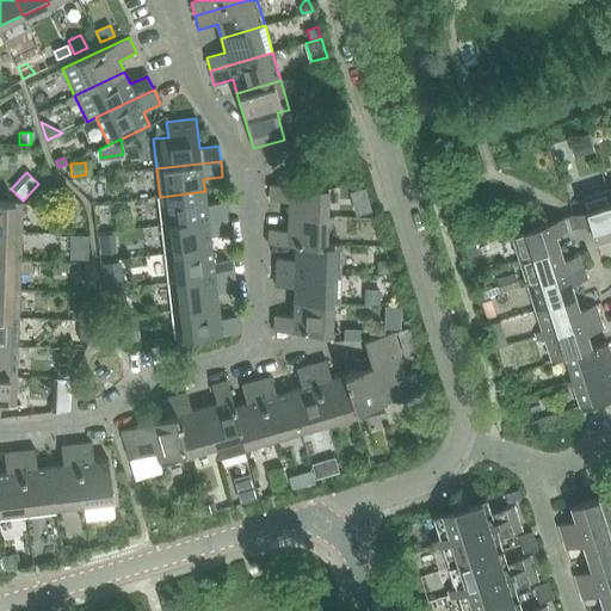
[(49,179),(29,201),(39,211),(60,190),(49,179)]
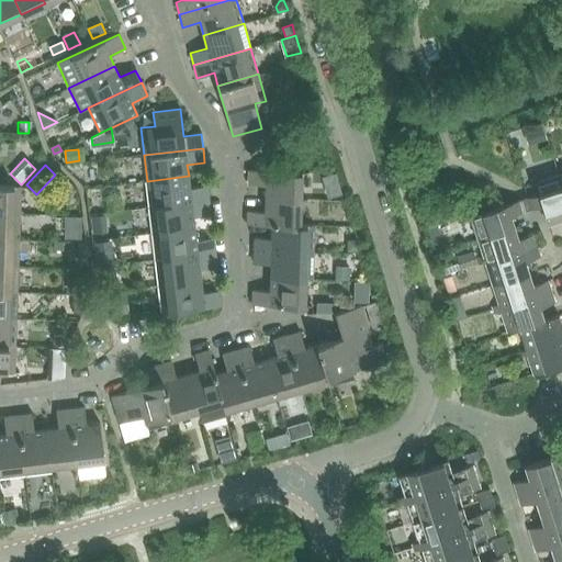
[(302,172),(249,170),(248,184),(266,186),(266,199),(301,200),(302,172)]
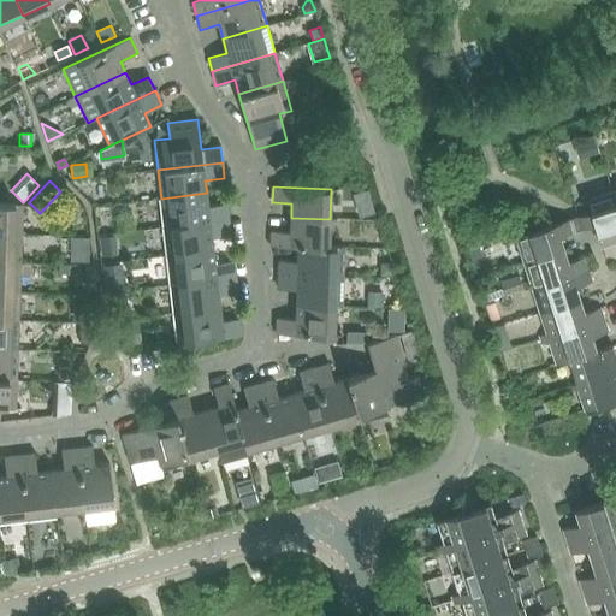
[(615,203),(612,191),(591,199),(588,193),(585,194),(591,213),(578,217),(582,230),(594,225),(600,244),(615,238),(615,203)]
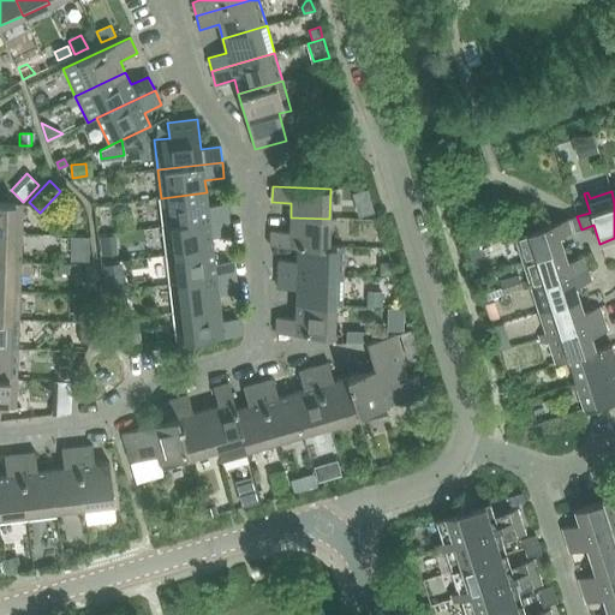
[(165,227),(228,219),(227,203),(208,206),(207,192),(161,198),(165,227)]
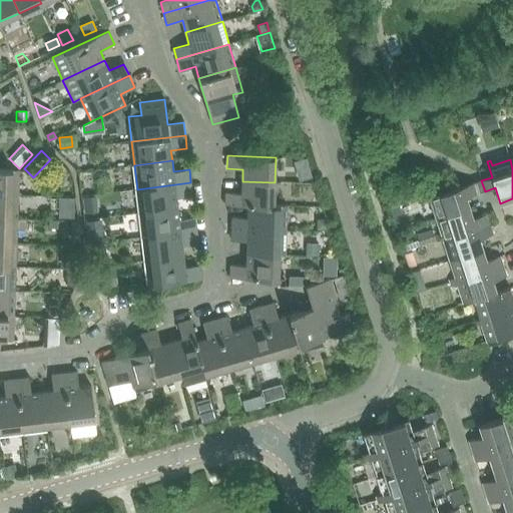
[(0,194),(18,195),(19,170),(0,169),(0,194)]
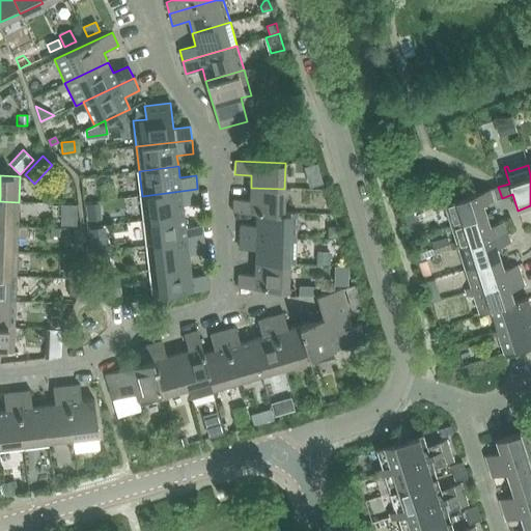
[(493,188),(496,199),(499,199),(502,198),(498,187),(495,188),(493,188)]
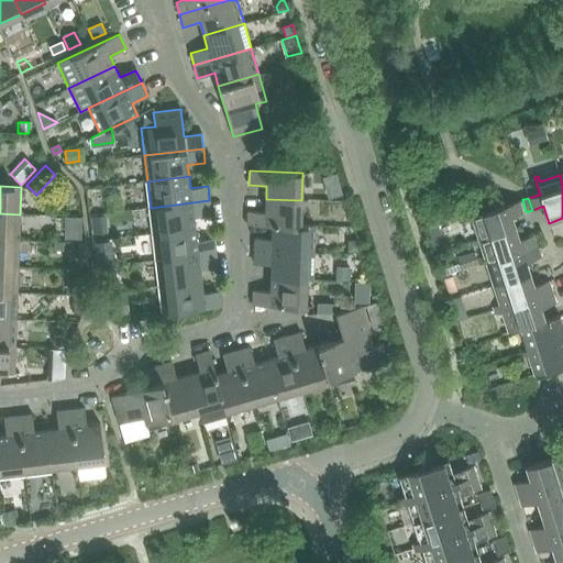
[(247,224),(255,225),(273,225),(307,227),(307,225),(300,225),(301,200),(266,199),(265,212),(247,211),(247,224)]
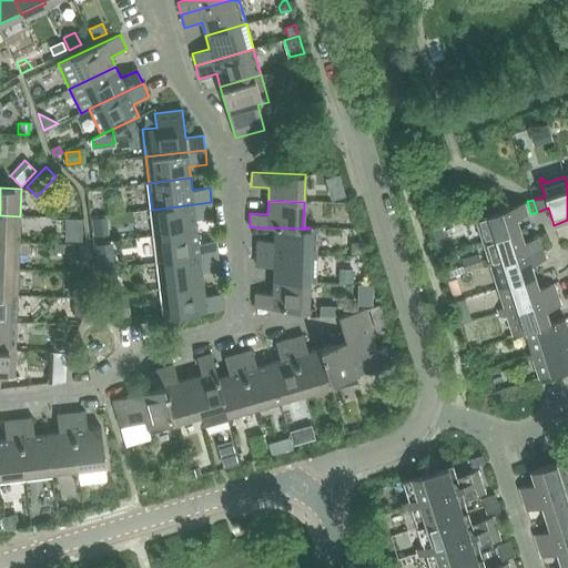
[(470,224),(477,222),(483,242),(519,230),(516,219),(530,213),(527,201),(523,203),(469,220),(470,224)]
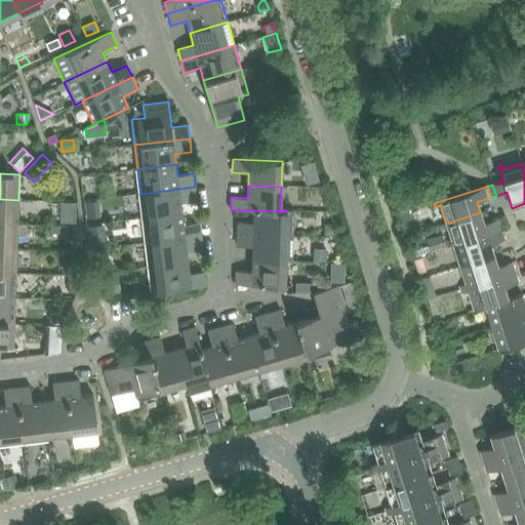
[(140,194),(143,218),(182,213),(180,202),(197,200),(195,187),(140,194)]
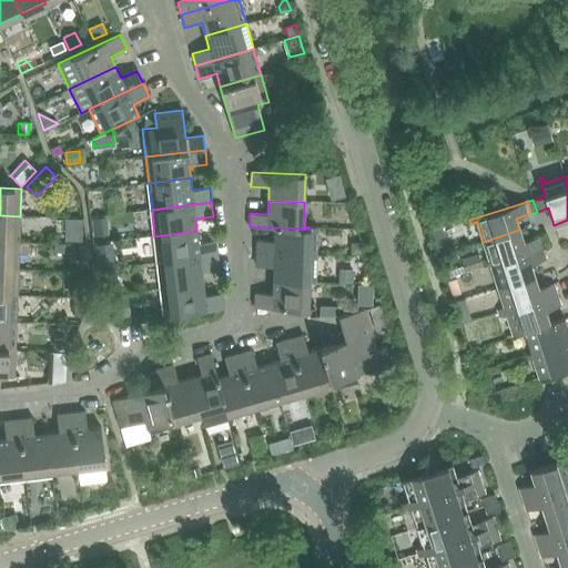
[(0,242),(19,243),(20,216),(0,215),(0,242)]
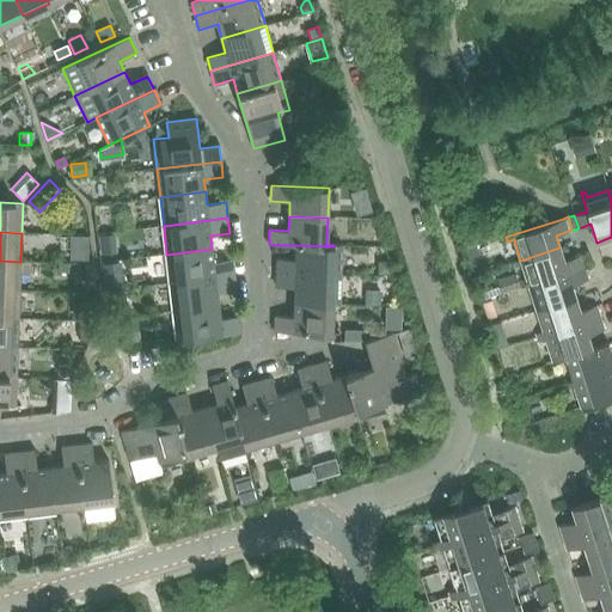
[(98,236),(102,255),(116,252),(114,233),(98,236)]
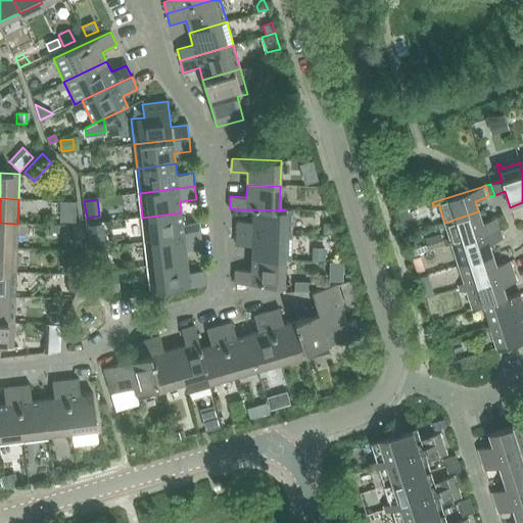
[(60,201),(59,222),(76,223),(77,202),(60,201)]
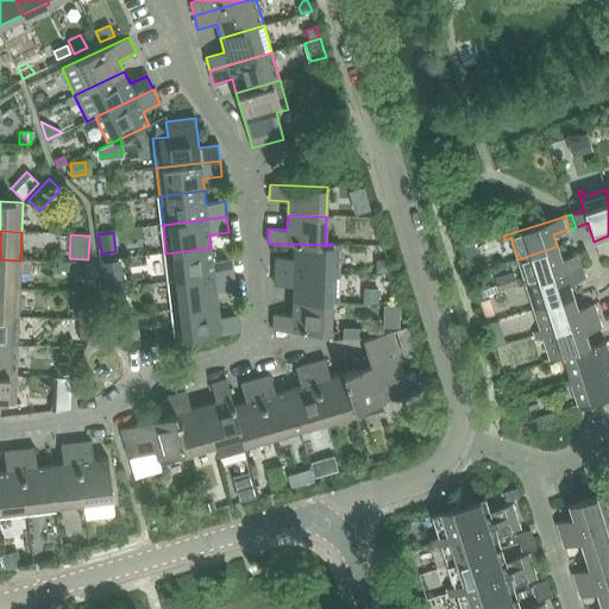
[(341,274),(343,244),(332,244),(332,245),(295,244),(295,258),(276,257),(275,271),(332,274),(341,274)]
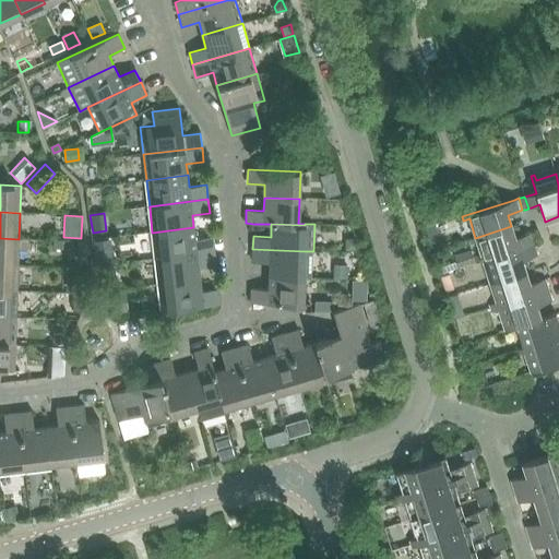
[(433,250),(444,247),(437,224),(427,227),(433,250)]
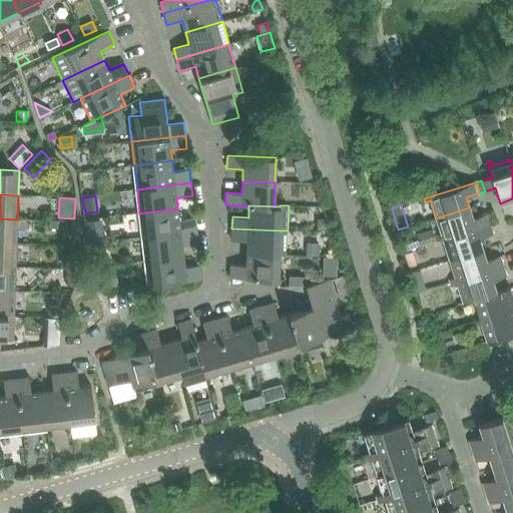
[(473,218),(469,207),(436,218),(442,236),(436,237),(437,241),(489,224),(486,214),(473,218)]
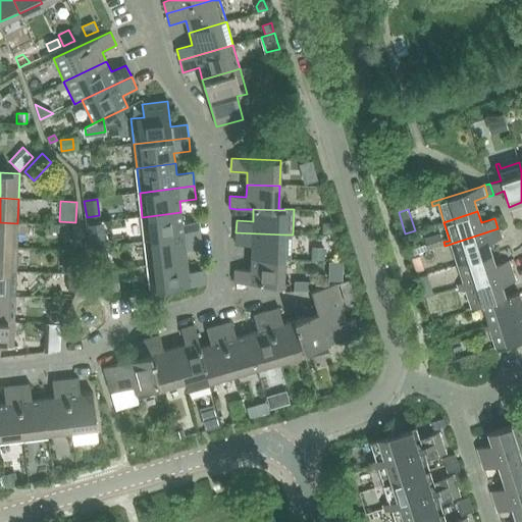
[(145,242),(200,235),(198,221),(181,223),(180,212),(142,217),(145,242)]
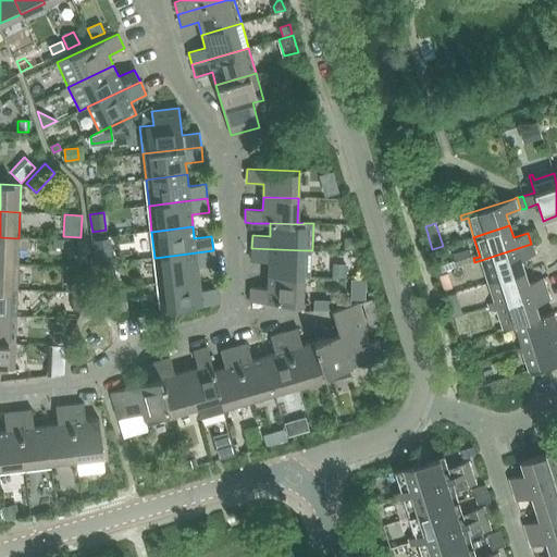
[(0,237),(0,263),(17,264),(19,238),(0,237)]
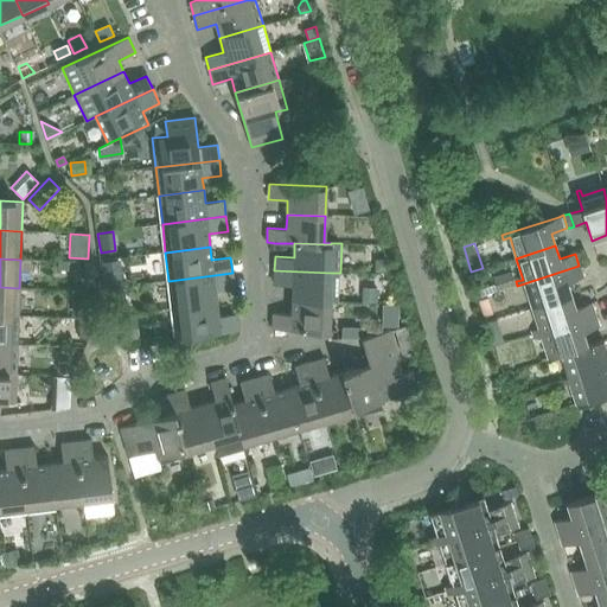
[(379,260),(375,264),(376,272),(388,272),(387,260),(379,260)]
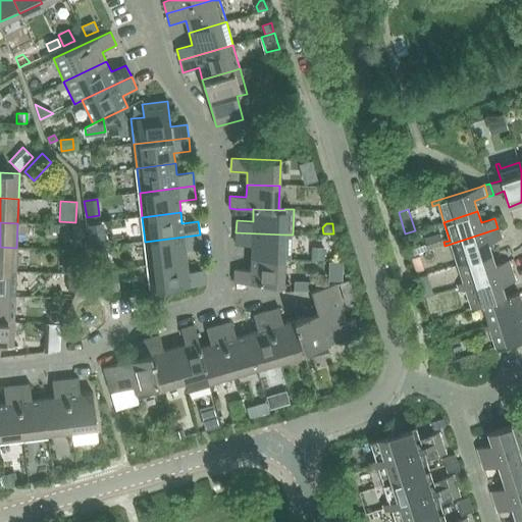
[(97,224),(86,226),(88,247),(89,247),(99,246),(97,224)]
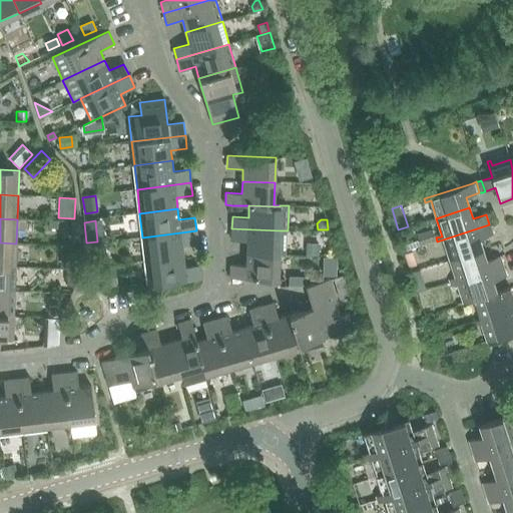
[(78,222),(71,223),(73,241),(80,240),(78,222)]
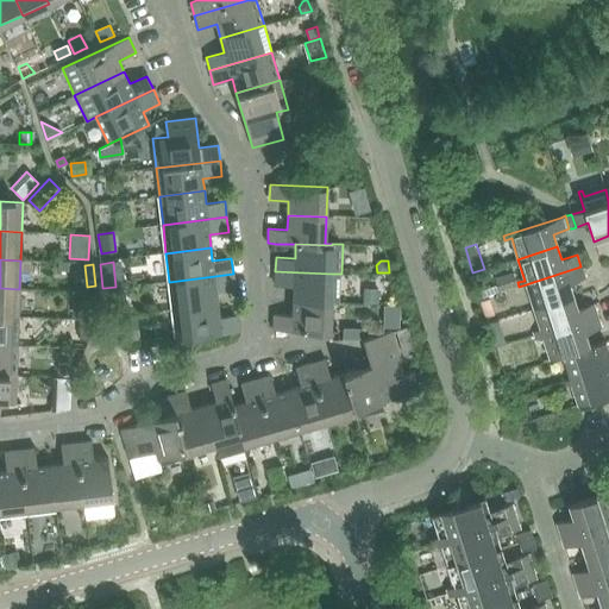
[(534,309),(573,296),(569,284),(584,278),(581,267),(519,287),(521,290),(527,288),(534,309)]
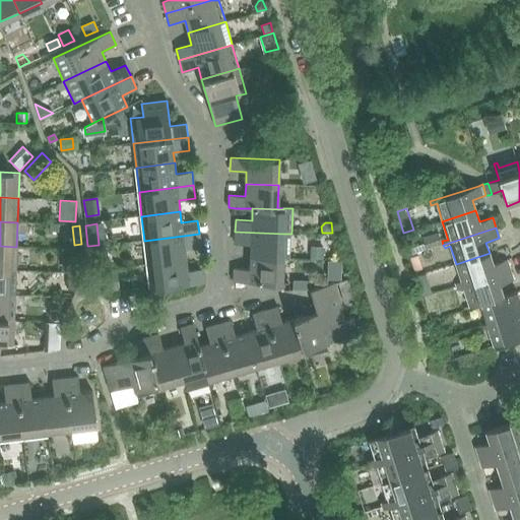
[(283,234),(235,232),(235,244),(251,245),(250,257),(282,258),(283,234)]
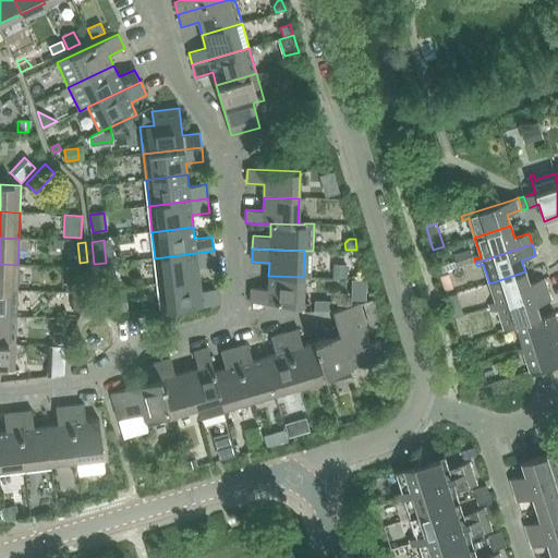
[(155,258),(158,283),(199,279),(198,267),(215,265),(214,251),(155,258)]
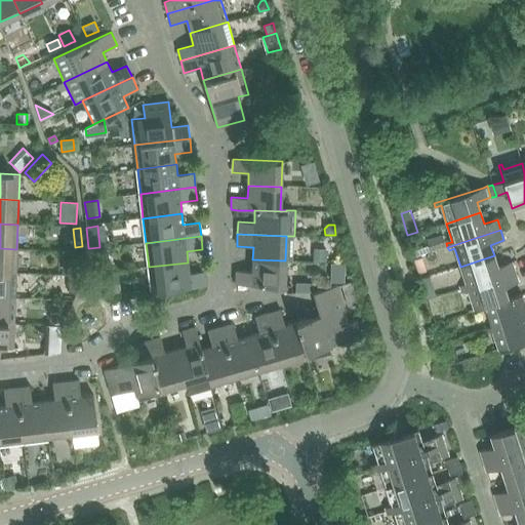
[(442,236),(427,241),(429,246),(431,251),(444,247),(446,246),(442,236)]
